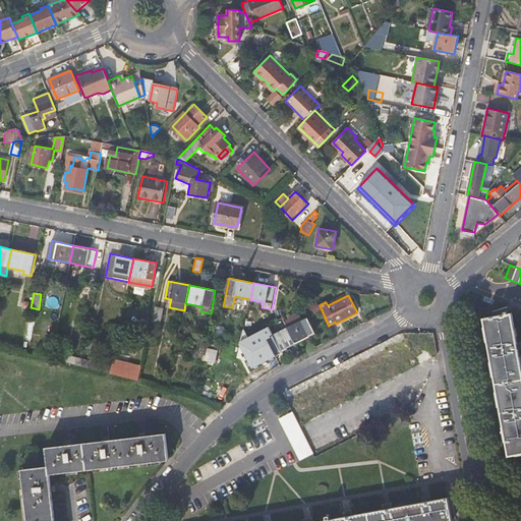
[(160,325),(163,309),(155,307),(152,324),(160,325)]
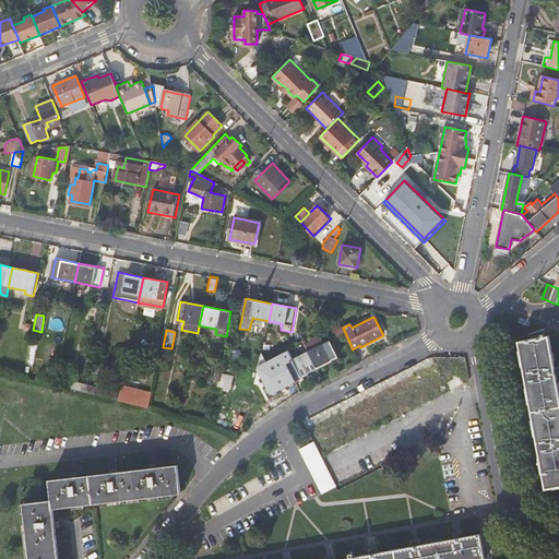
[(558,388),(556,371),(549,336),(546,337),(545,334),(540,334),(542,337),(519,341),(545,489),(558,486),(558,388)]
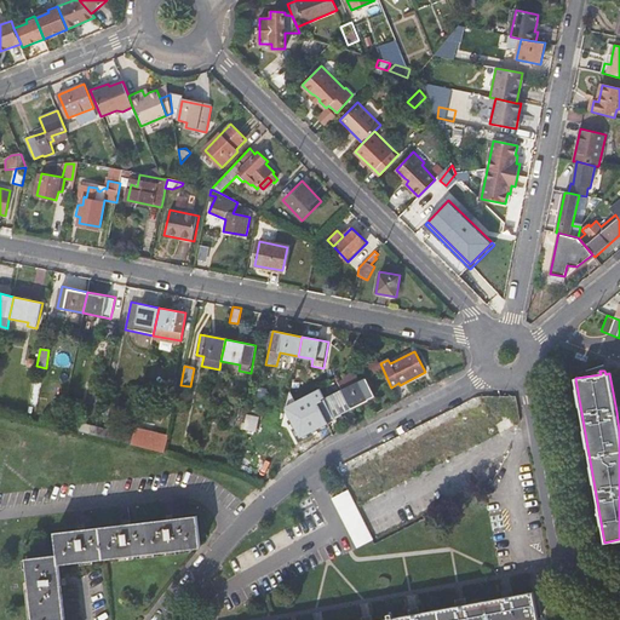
[(382,375),(372,379),(382,396),(390,392),(382,375)]
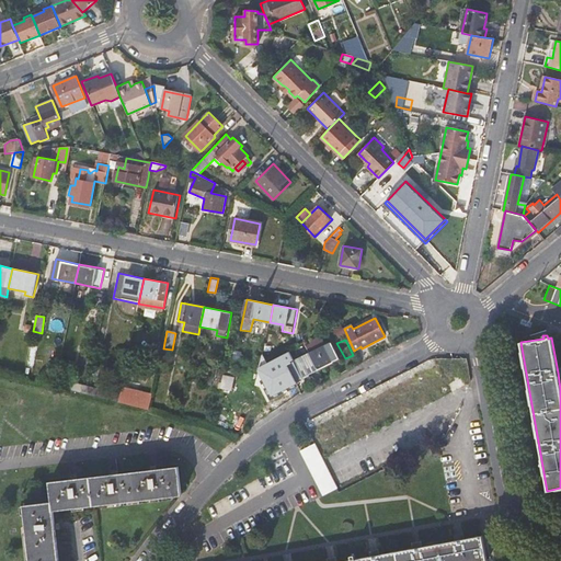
[(332,342),(310,353),(319,369),(340,359),(332,342)]
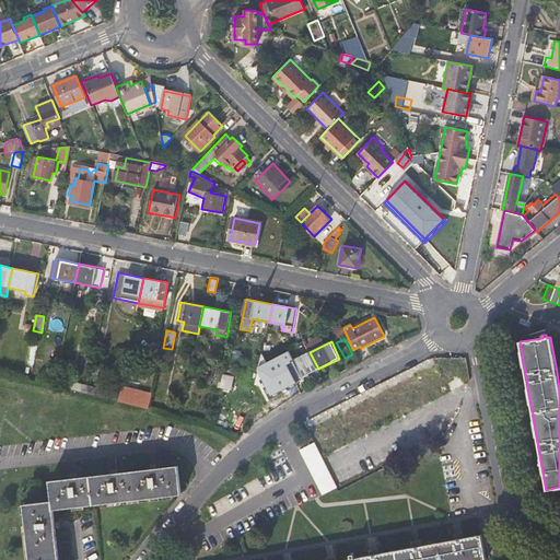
[(295,380),(318,369),(310,352),(293,360),(291,358),(289,359),(290,362),(288,363),(295,380)]
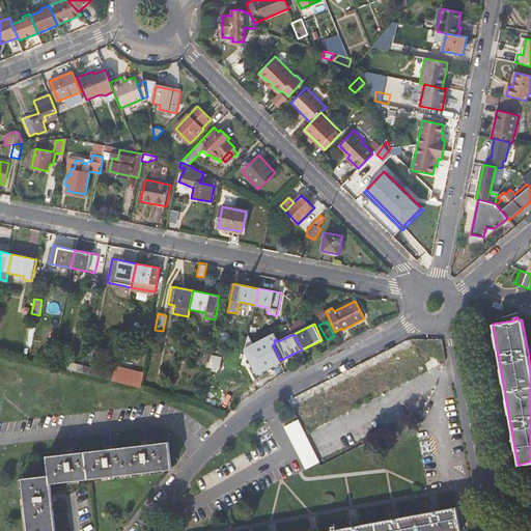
[(259,374),(282,363),(280,360),(273,344),(275,343),(274,340),(276,339),(274,335),(252,345),(249,357),(259,374)]
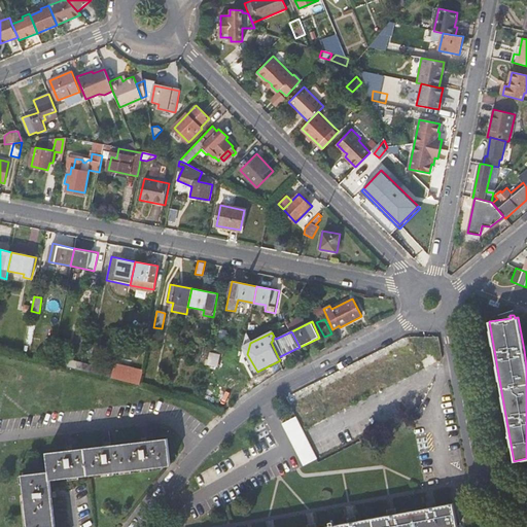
[(204,347),(202,356),(209,358),(212,345),(209,344),(208,348),(204,347)]
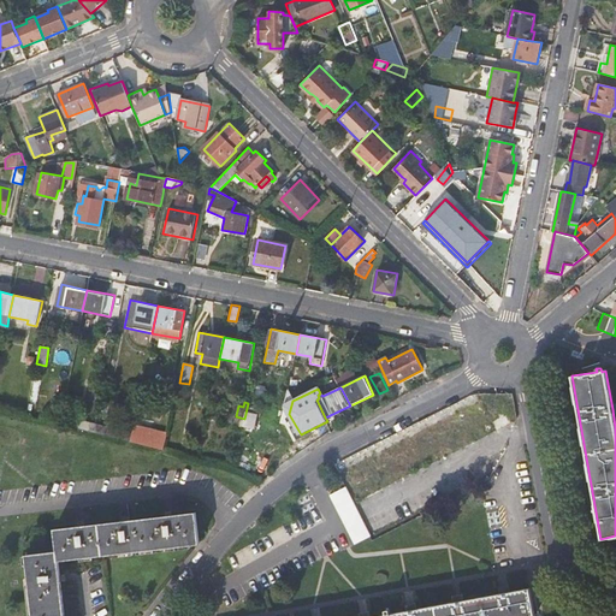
[(479,403),(339,474),(349,493),(354,503),(493,432),(479,403)]
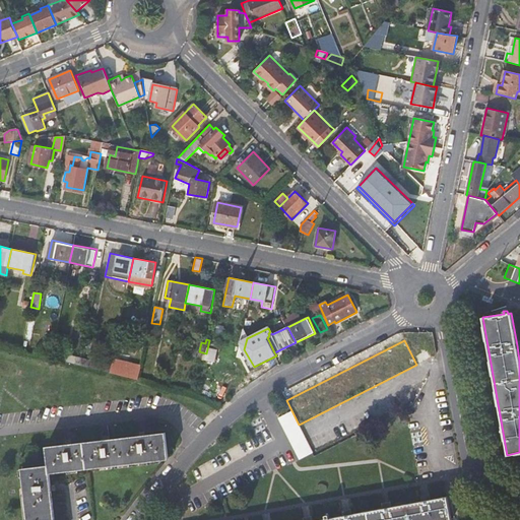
[(208,343),(206,353),(216,356),(218,345),(208,343)]
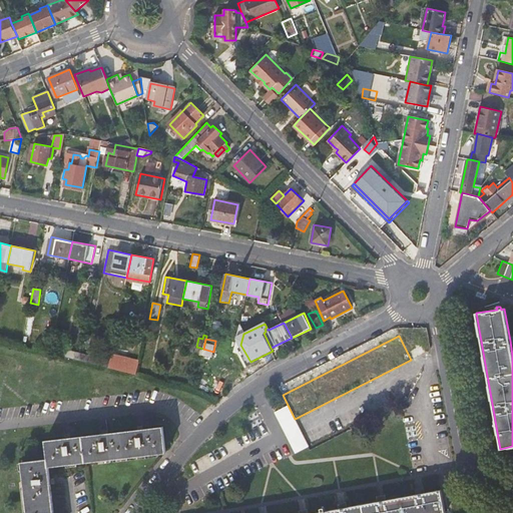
[(104,358),(58,348),(57,354),(103,365),(104,358)]
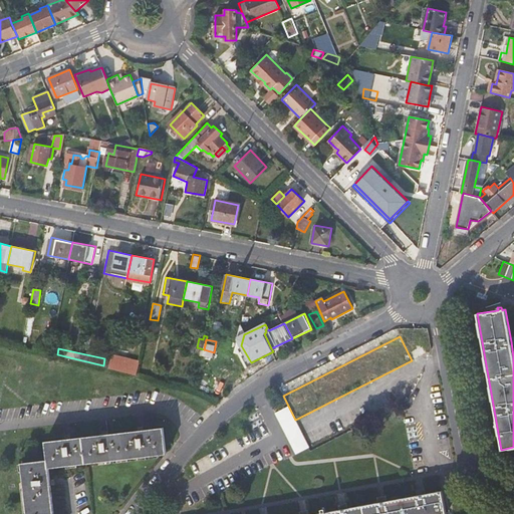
[(135,358),(106,351),(103,365),(131,372),(133,367),(133,365),(135,359),(135,358)]
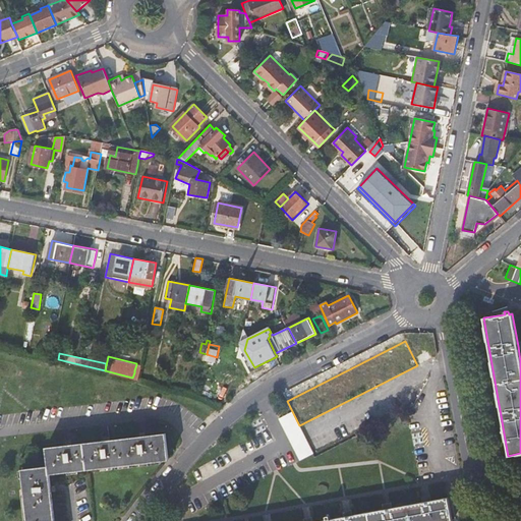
[(145,367),(136,364),(134,370),(134,372),(143,374),(145,367)]
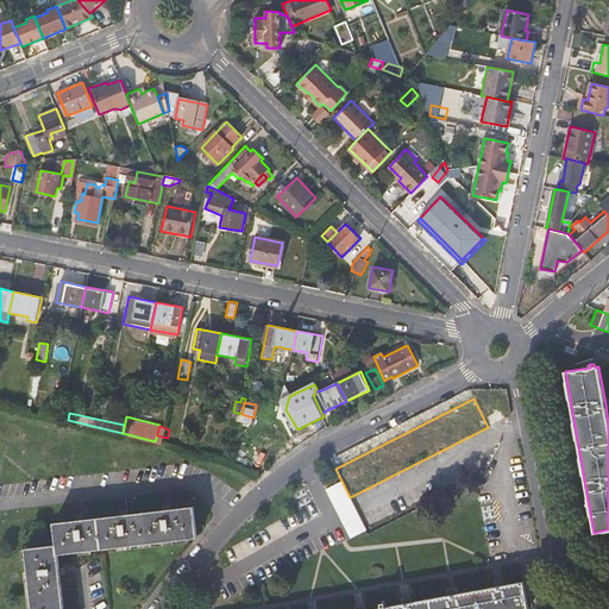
[(54,523),(57,545),(58,554),(198,538),(195,507),(54,523)]
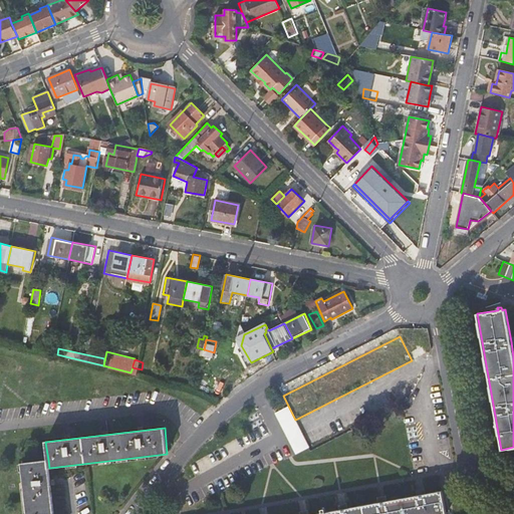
[(22,463),(28,513),(54,513),(49,468),(48,460),(22,463)]
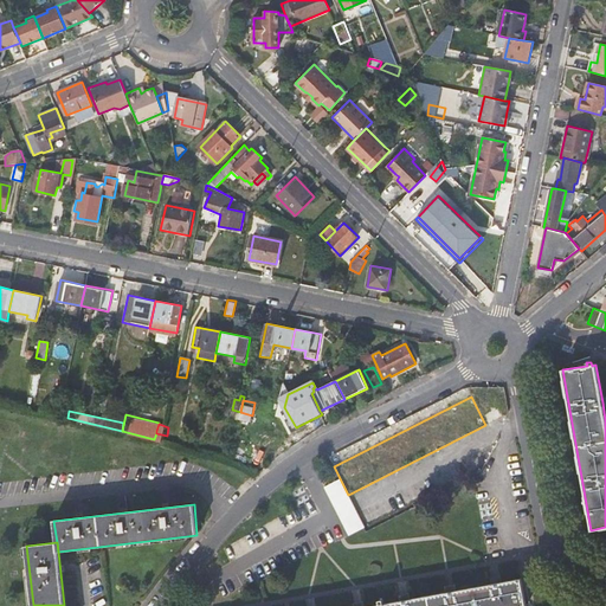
[(524,605),(521,579),(496,582),(451,591),(405,600),(369,605),(524,605)]
